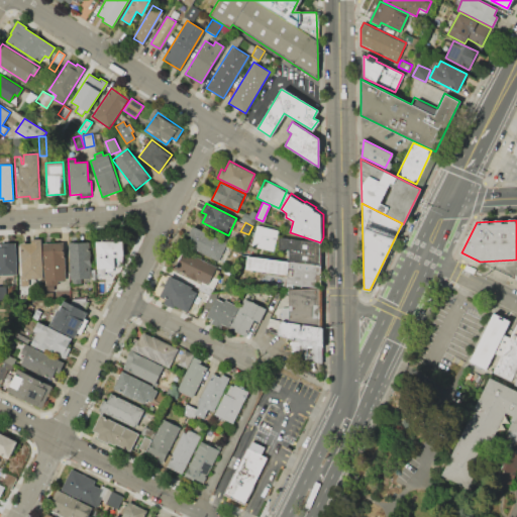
[(257,225),(278,230),(274,250),(252,245),(257,225)]
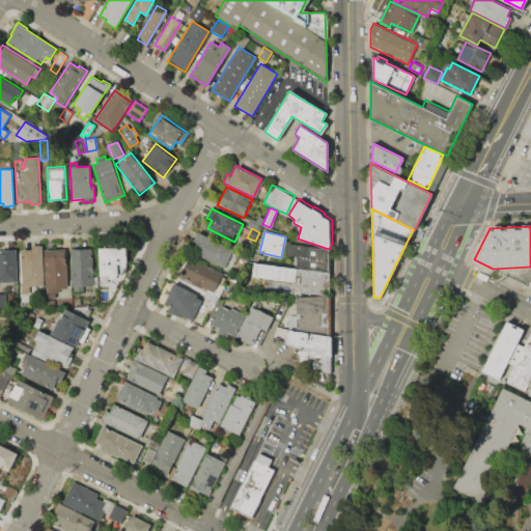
[(198,232),(238,251),(229,270),(193,252),(197,244),(193,242),(198,232)]
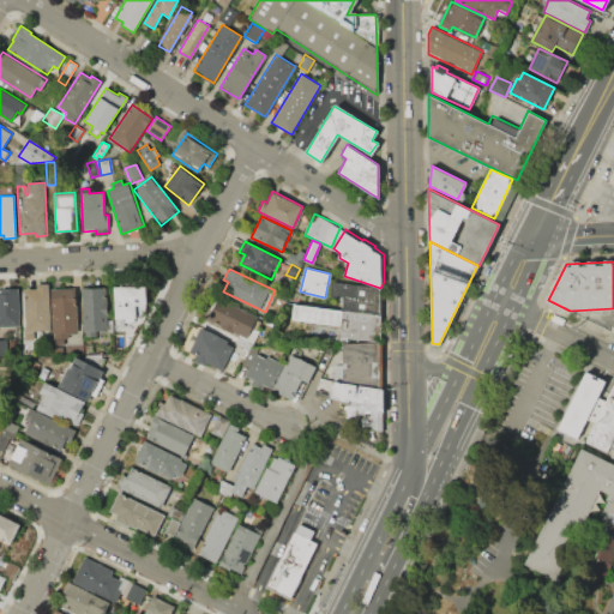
[(379,289),(380,341),(341,336),(344,298),(331,295),(331,282),(379,289)]
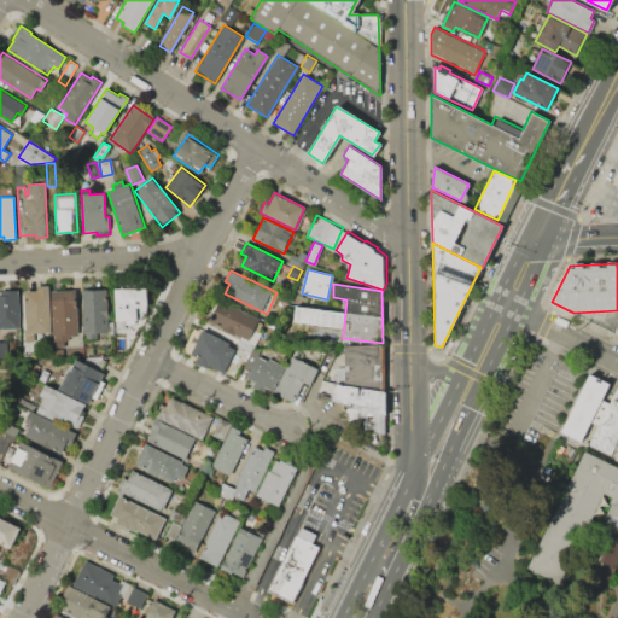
[(50,286),(52,332),(27,333),(24,292),(38,291),(38,287),(50,286)]
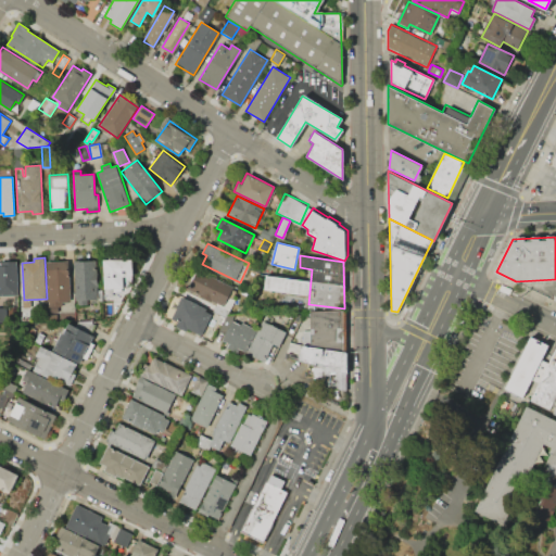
[(103,260),(133,258),(134,276),(131,276),(131,280),(126,280),(126,276),(123,277),(123,287),(122,287),(122,291),(114,291),(113,288),(105,288),(103,260)]
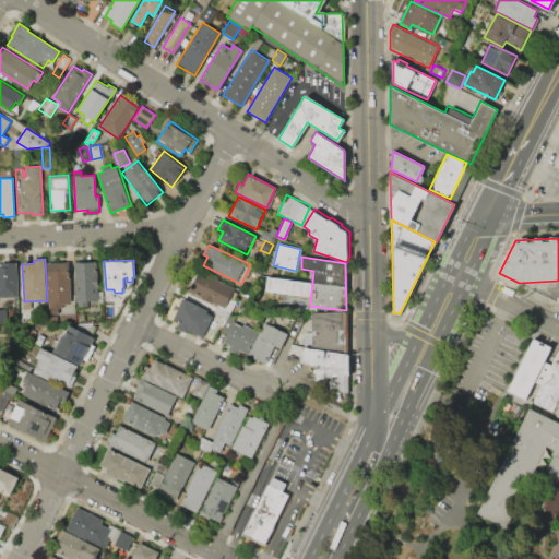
[(0,263),(16,262),(19,297),(0,297),(0,263)]
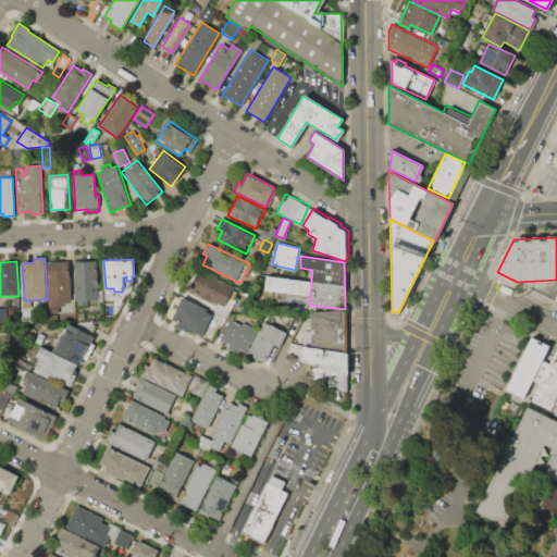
[(69,261),(71,300),(62,300),(62,306),(49,306),(47,262),(69,261)]
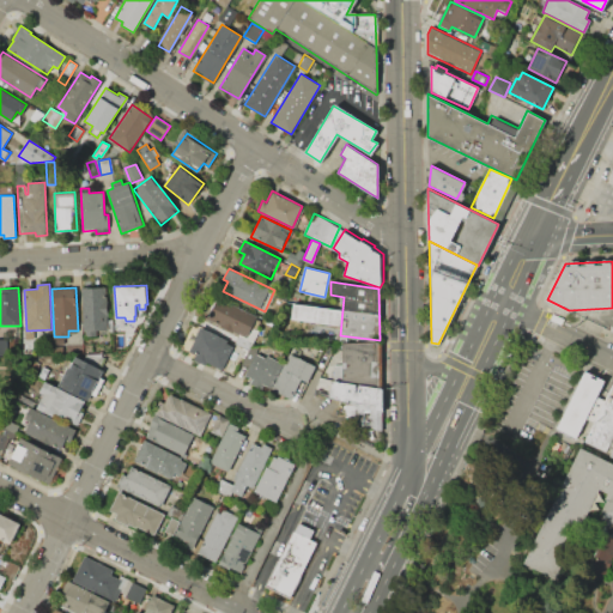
[(105,287),(108,329),(96,329),(96,335),(85,335),(85,331),(83,331),(82,289),(105,287)]
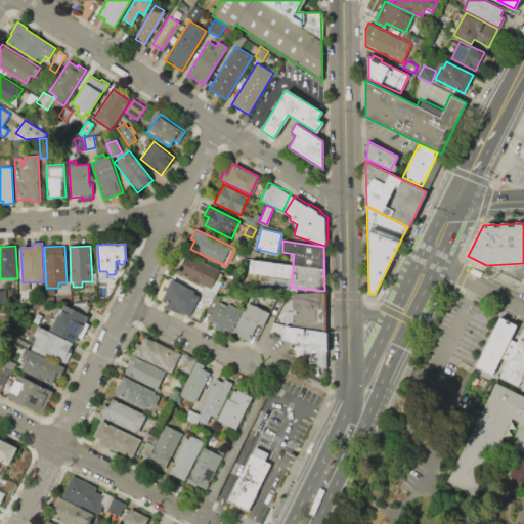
[(187,254),(223,271),(218,281),(221,284),(217,292),(177,272),(187,254)]
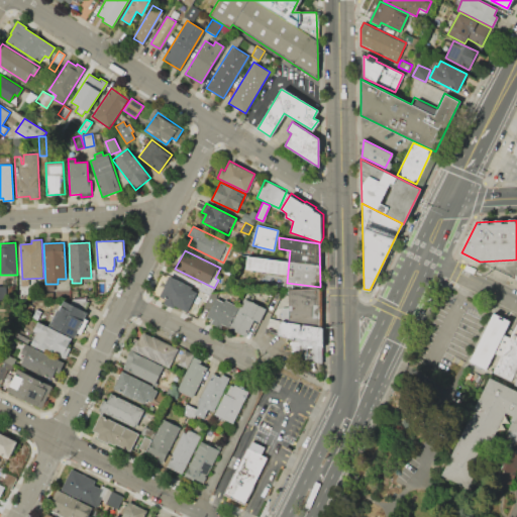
[(267,261),(286,264),(284,273),(265,270),(267,261)]
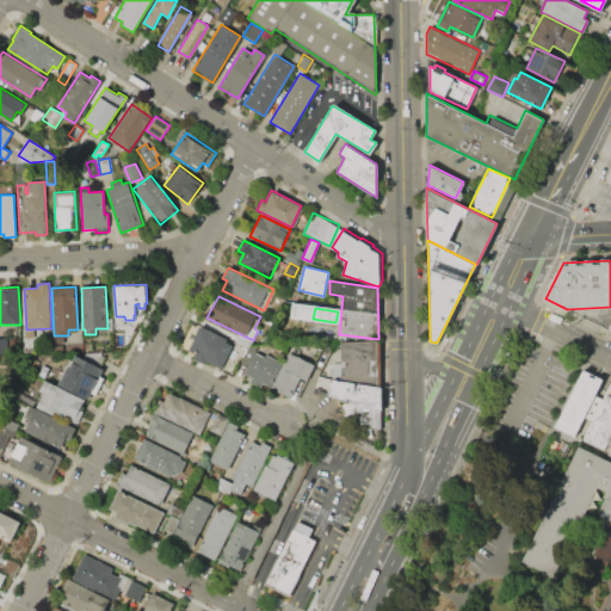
[(199,326),(227,339),(226,341),(233,345),(222,368),(207,360),(205,364),(193,358),(196,353),(187,350),(199,326)]
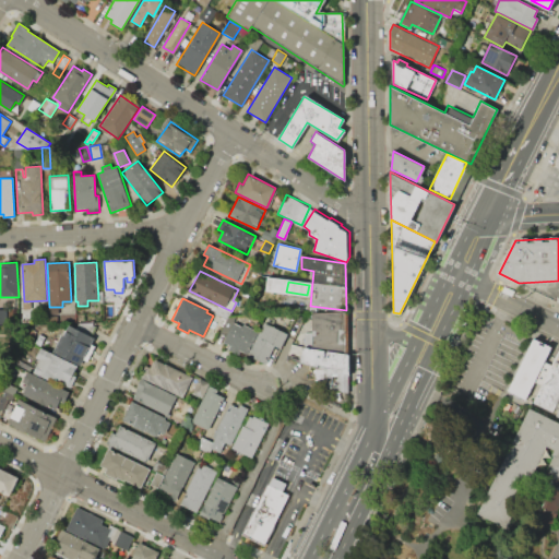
[(346,311),(346,353),(310,346),(310,312),(346,311)]
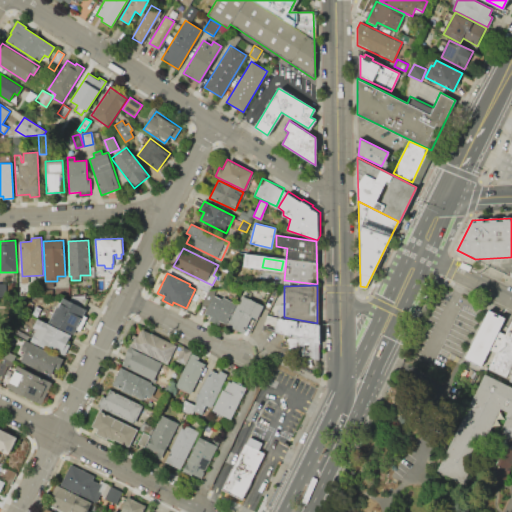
[(202,304),(209,290),(216,289),(207,307),(202,304)]
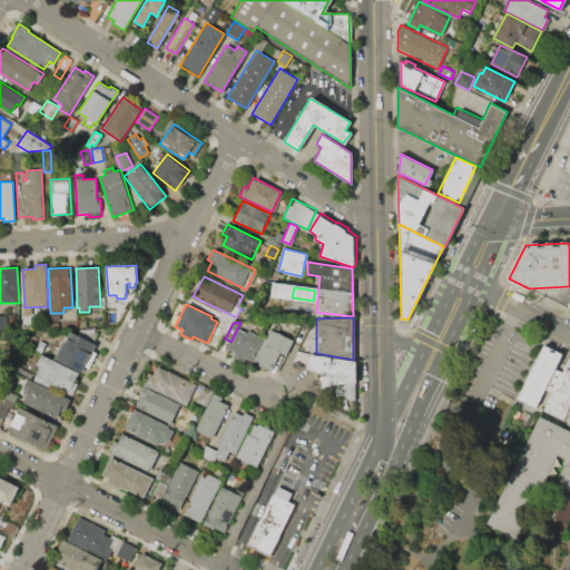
[(70,331),(77,334),(80,330),(95,328),(94,332),(96,333),(91,342),(96,344),(92,350),(97,352),(89,367),(85,365),(81,372),(55,357),(64,342),(65,343),(70,331)]
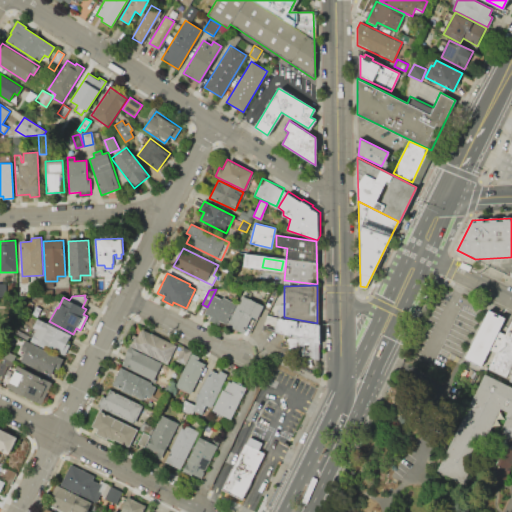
[(206,313),(214,295),(221,299),(222,297),(236,304),(226,323),(220,320),(218,325),(209,321),(212,316),(206,313)]
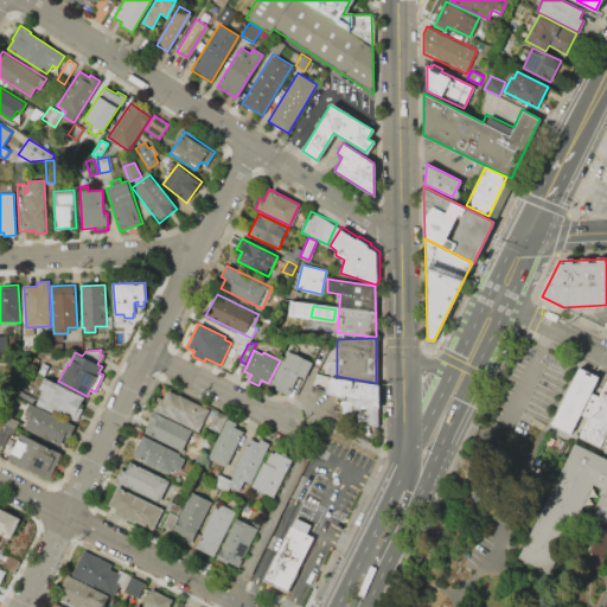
[(286,350),(312,363),(305,377),(299,375),(288,395),(269,385),(286,350)]
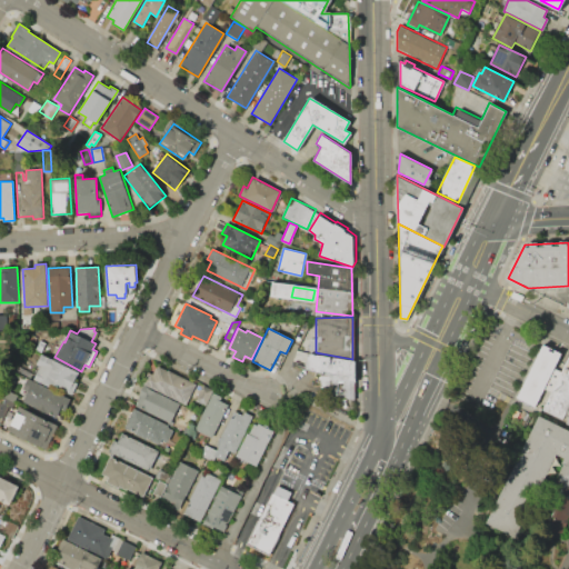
[(40,339),(46,342),(41,351),(36,349),(40,339)]
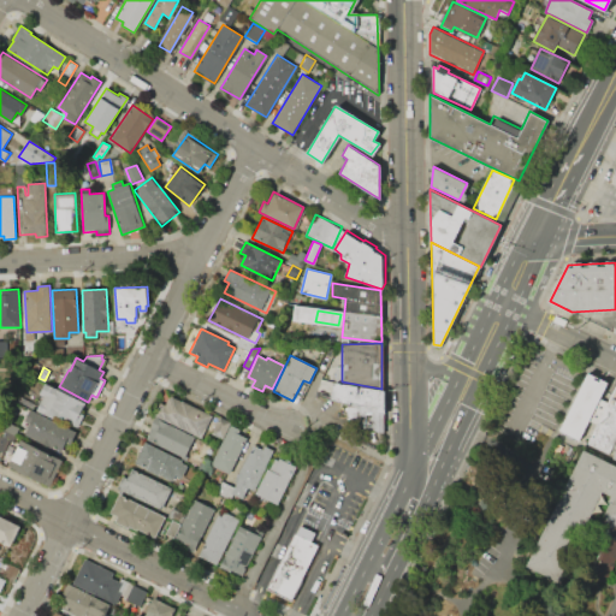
[(564,431),(593,373),(614,384),(605,400),(610,402),(599,425),(594,421),(584,442),(564,431)]
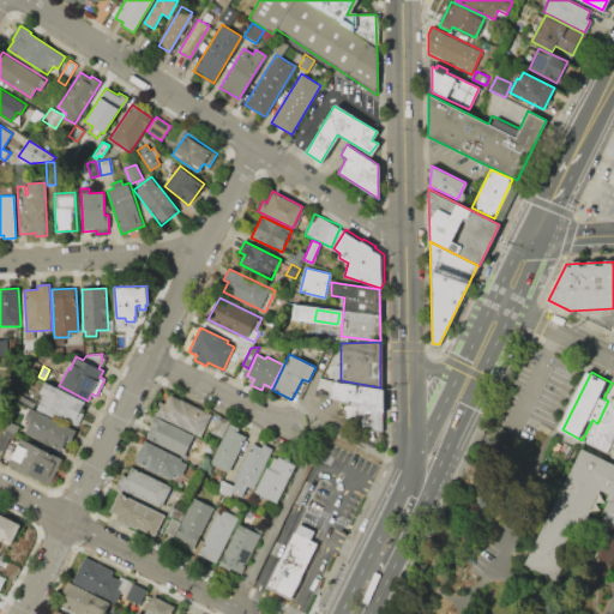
[(46,381),(85,402),(80,411),(84,413),(78,426),(74,423),(72,427),(37,409),(44,395),(41,392),(46,381)]
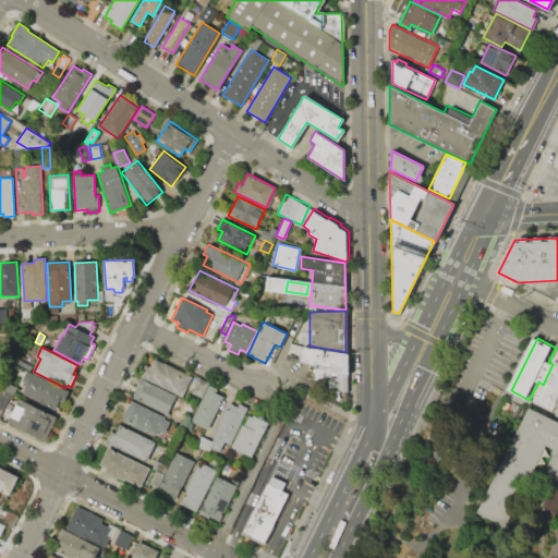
[(303,348),(349,354),(349,375),(301,363),(303,348)]
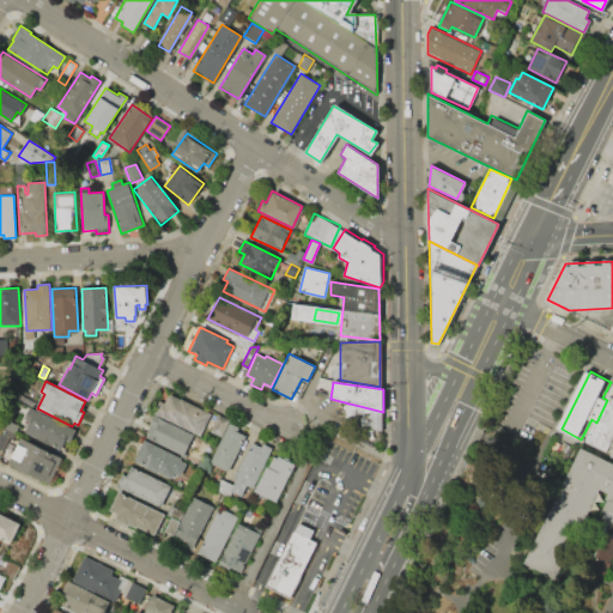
[(612,389),(607,400),(596,423),(586,442),(612,455),(612,389)]
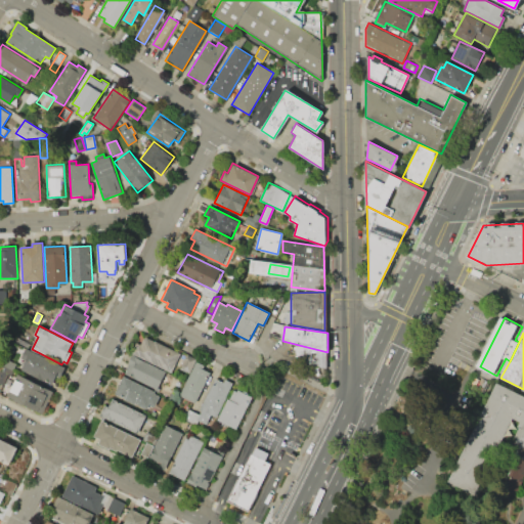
[(16,337),(28,343),(26,346),(14,340),(16,337)]
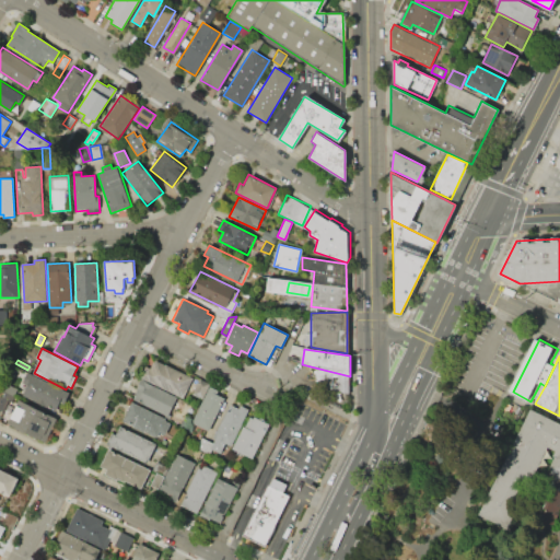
[(140,376),(183,397),(191,377),(154,360),(151,369),(144,365),(140,376)]
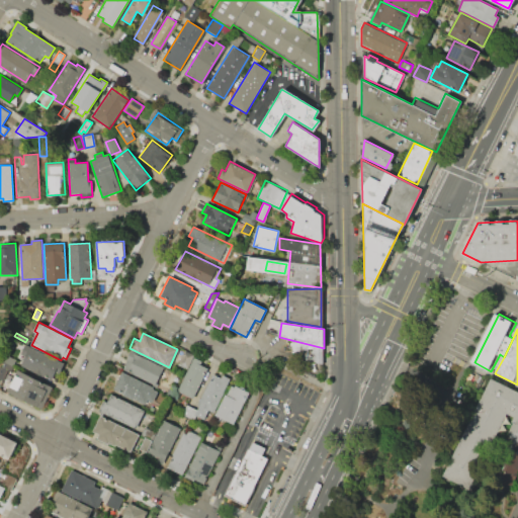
[(292,342),(324,349),(324,363),(289,355),(292,342)]
